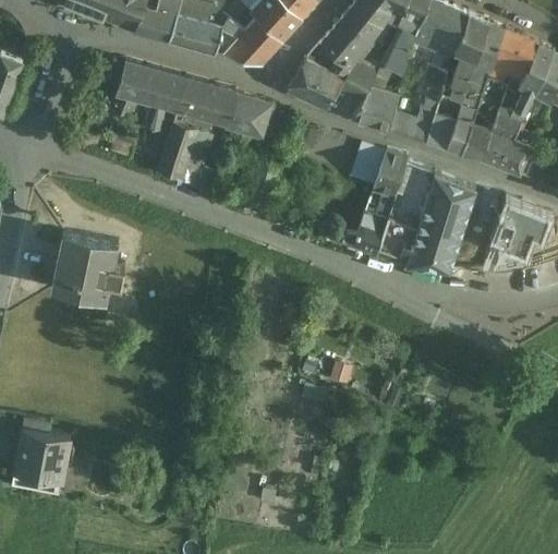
[(53,0),(134,33),(145,8),(147,0),(53,0)]
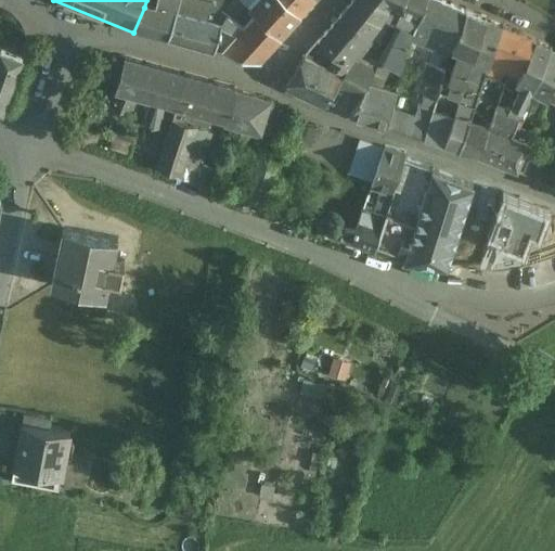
[(180,0),(156,0),(154,10),(176,16),(180,0)]
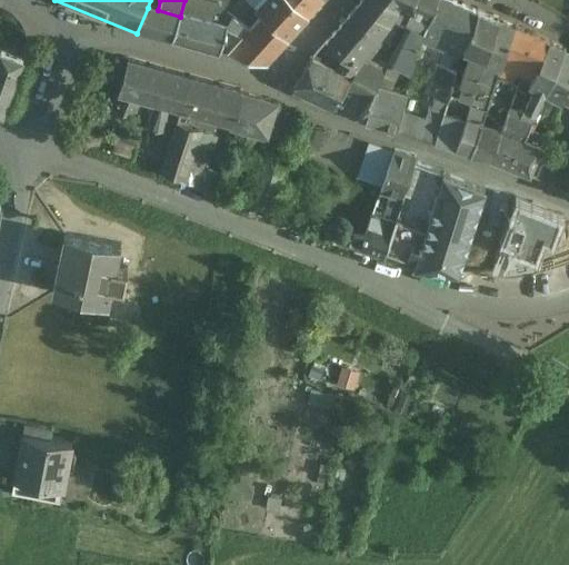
[(286,0),(266,0),(255,12),(262,19),(288,43),(309,20),(286,0)]
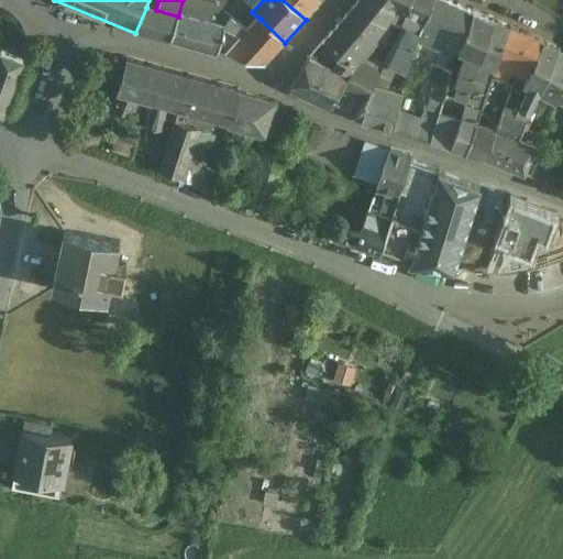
[(283,0),(306,20),(320,3),(317,0),(283,0)]
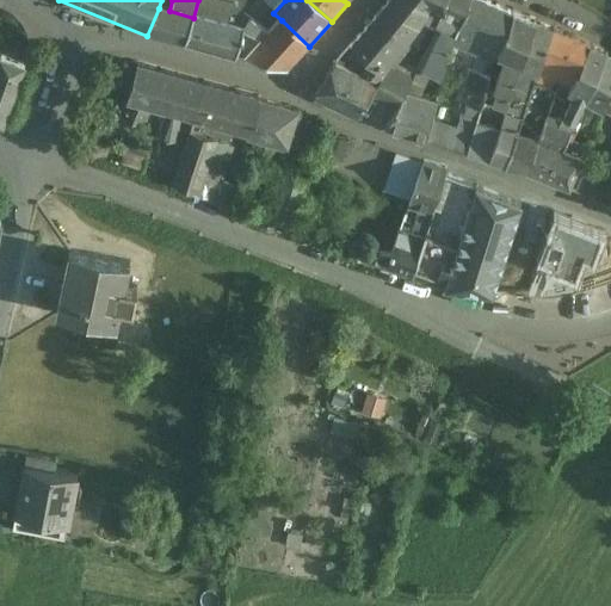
[(431,10),(411,0),(392,0),(376,19),(406,45),(417,32),(418,31),(421,24),(423,23),(431,10)]
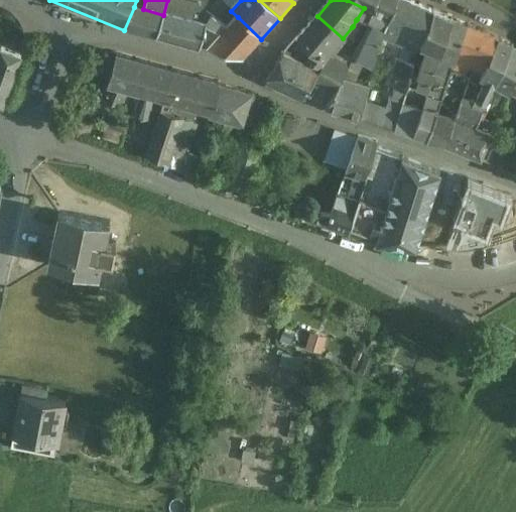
[(377,0),(347,0),(364,8),(373,12),(377,0)]
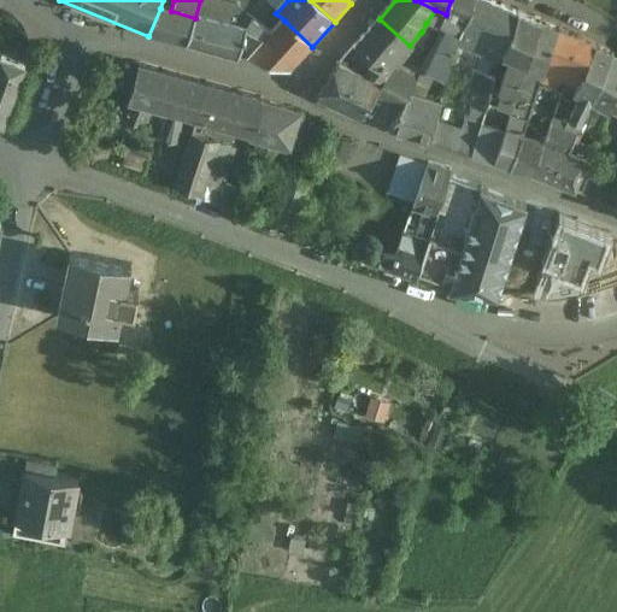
[(474,0),(451,0),(446,15),(440,28),(447,31),(460,36),(474,0)]
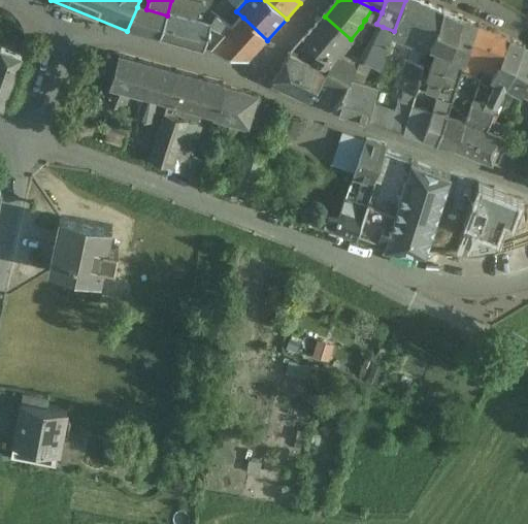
[(442,13),(409,0),(405,0),(394,31),(390,40),(426,56),(428,50),(442,13)]
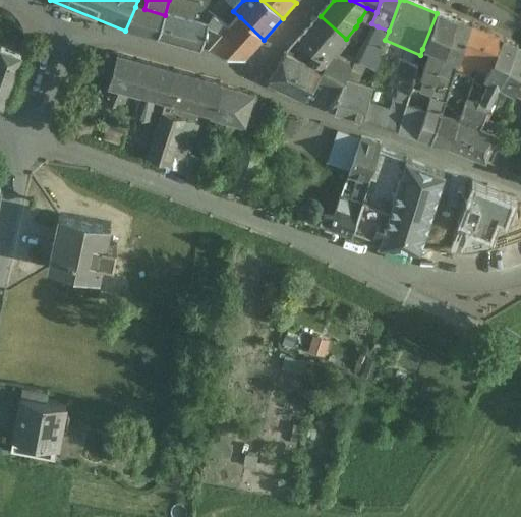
[(145,9),(135,7),(125,31),(157,39),(165,15),(145,9)]
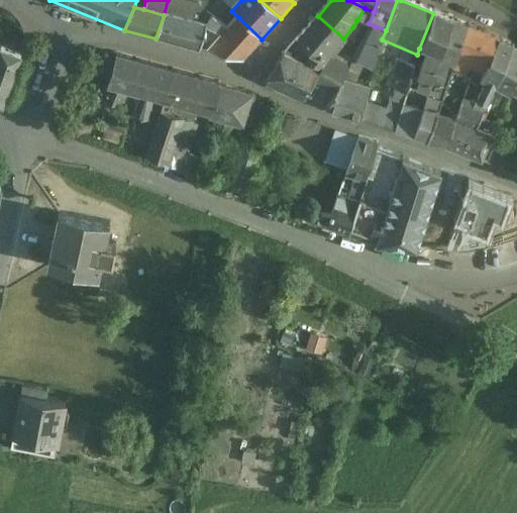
[(374,12),(365,8),(357,19),(363,22),(368,25),(369,23),(374,12)]
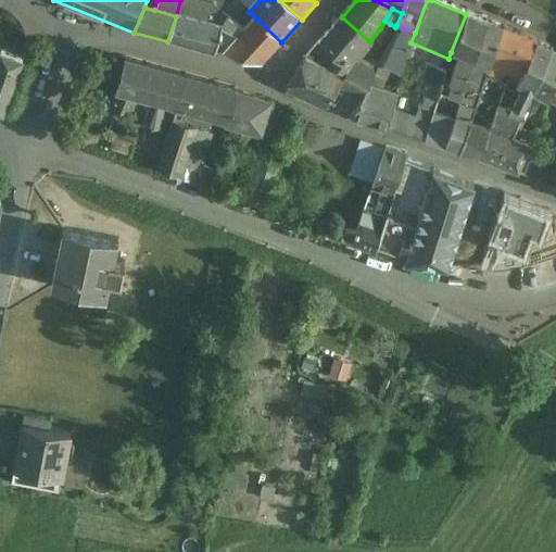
[(487,23),(466,14),(451,52),(458,55),(474,62),(487,23)]
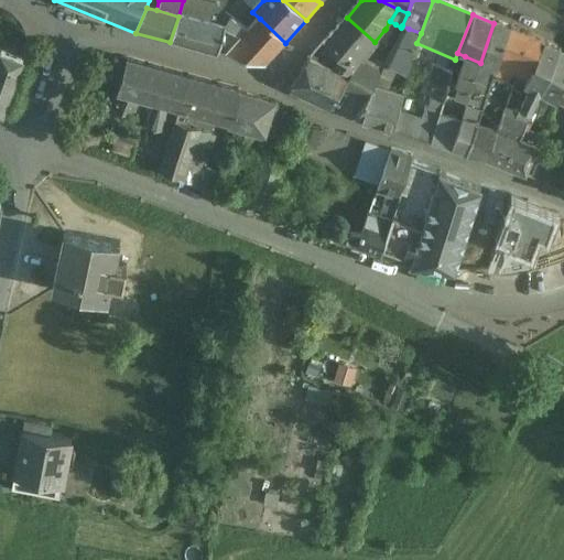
[(230,21),(224,15),(219,28),(225,29),(230,21)]
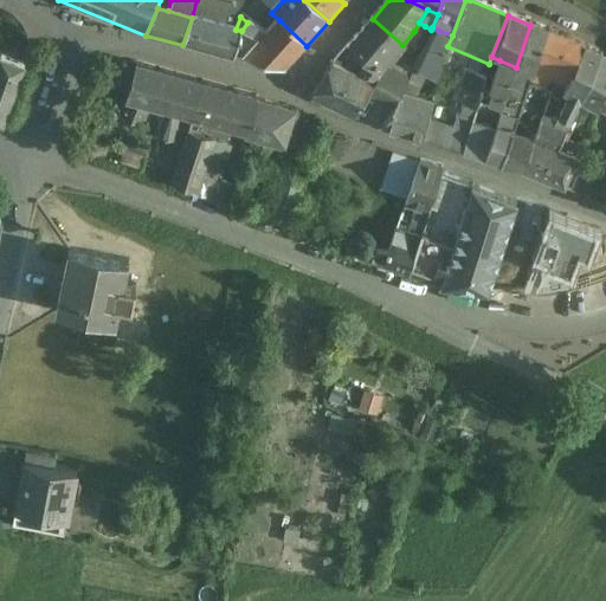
[(236,30),(192,18),(182,45),(233,59),(242,34),(242,31),(236,30)]
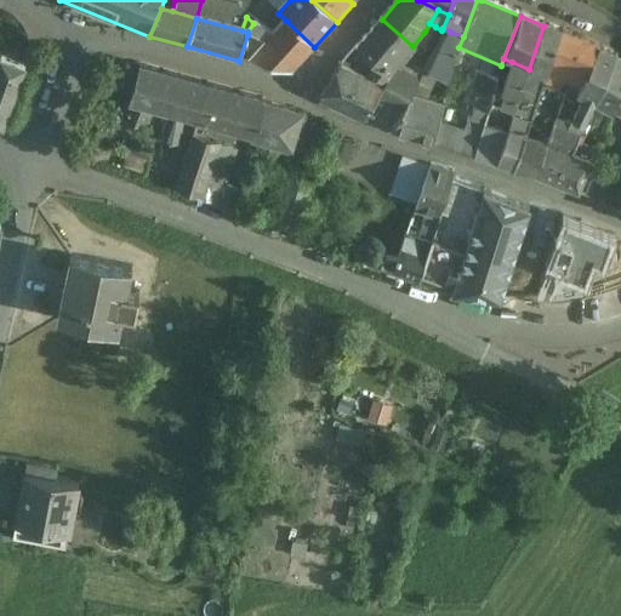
[(382,20),(341,68),(383,86),(394,70),(412,46),(382,20)]
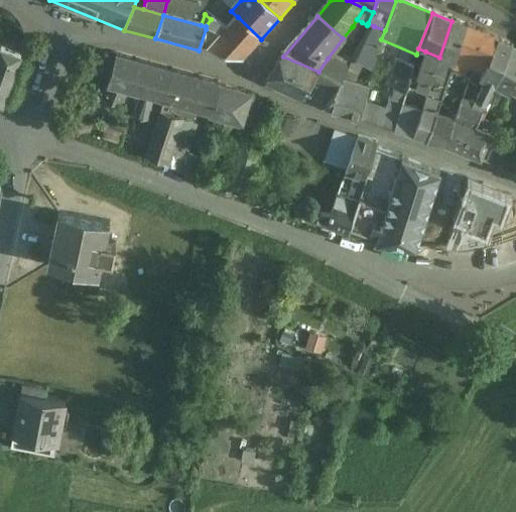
[(261,39),(238,17),(226,31),(221,36),(207,52),(241,60),(261,39)]
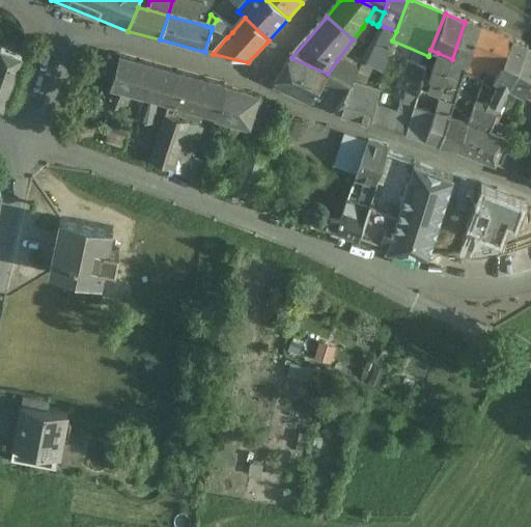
[(232,32),(217,20),(212,27),(212,30),(227,37),(232,32)]
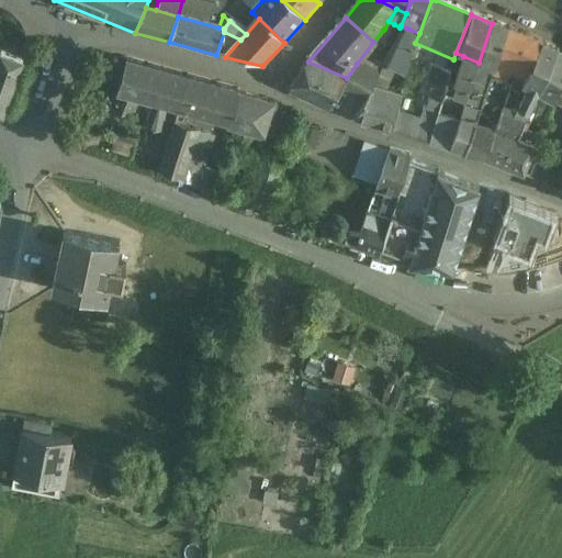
[(384,29),(383,30),(373,42),(357,64),(369,70),(380,52),(383,47),(393,31),(394,24),(389,21),(384,29)]
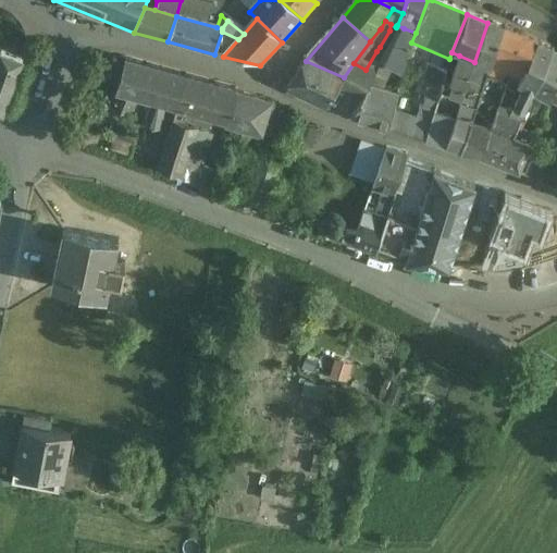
[(474,62),(473,64),(484,69),(490,71),(503,29),(487,23),(474,62)]
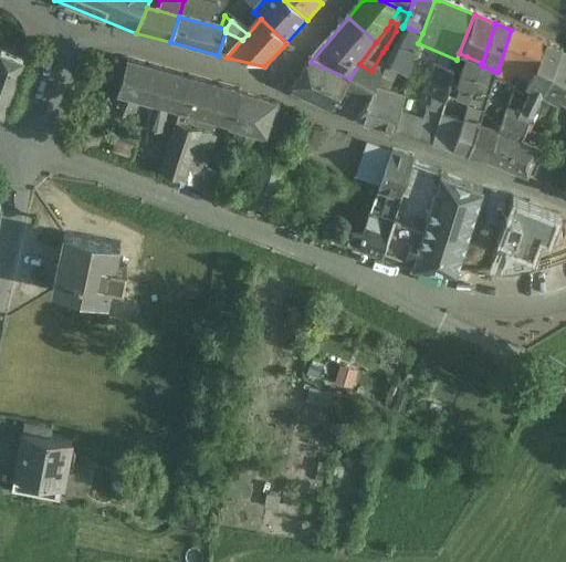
[(422,33),(410,29),(402,44),(415,51),(418,43),(422,33)]
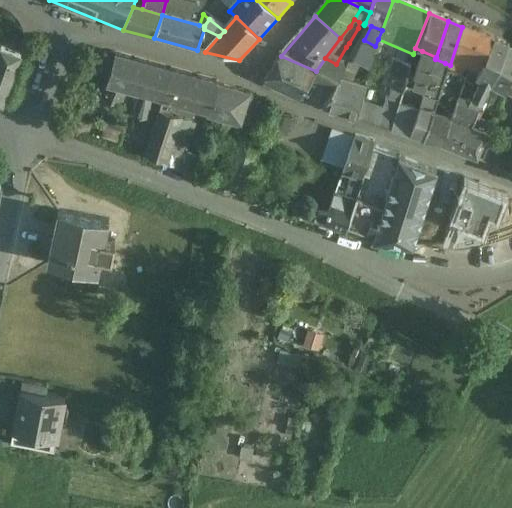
[(494,41),(462,27),(450,65),(447,73),(461,78),(464,69),(469,71),(464,82),(472,85),(475,79),(494,41)]
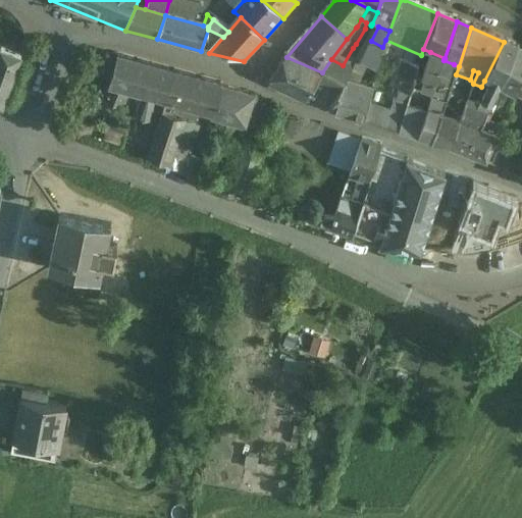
[(223,37),(208,30),(201,51),(209,53),(223,37)]
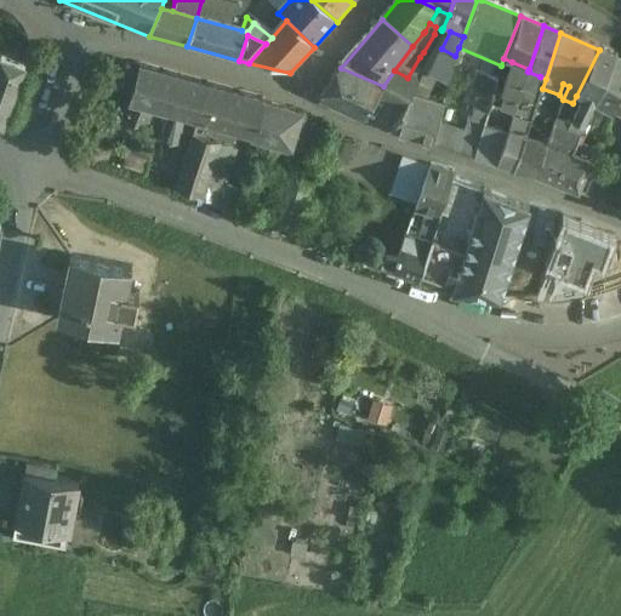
[(455,56),(442,49),(432,69),(449,78),(455,56)]
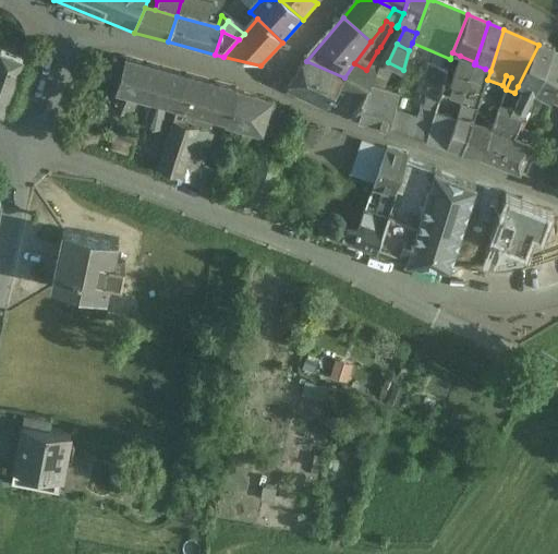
[(538,45),(518,86),(534,95),(554,52),(538,45)]
